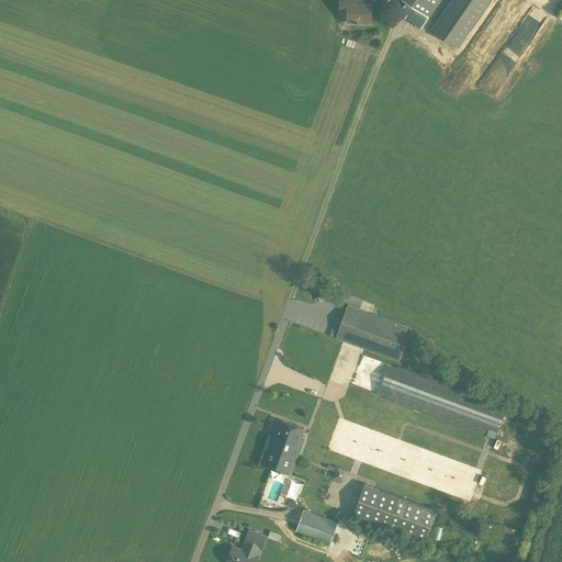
[(371,23),(371,4),(361,4),(361,0),(349,0),(339,0),(339,12),(347,13),(347,22),(371,23)]
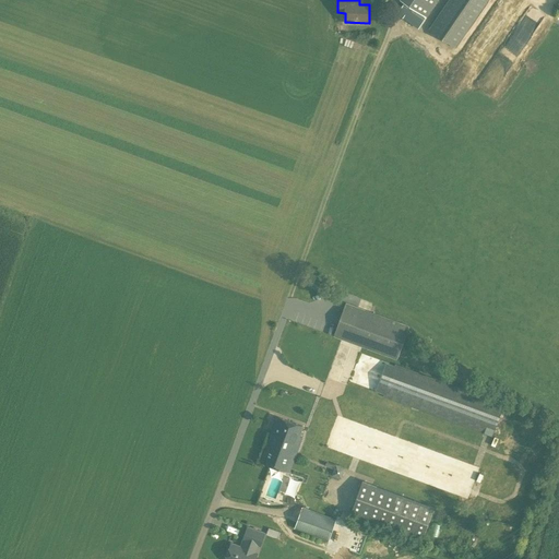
[(399,0),(400,0),(425,18),(436,0),(399,0)]
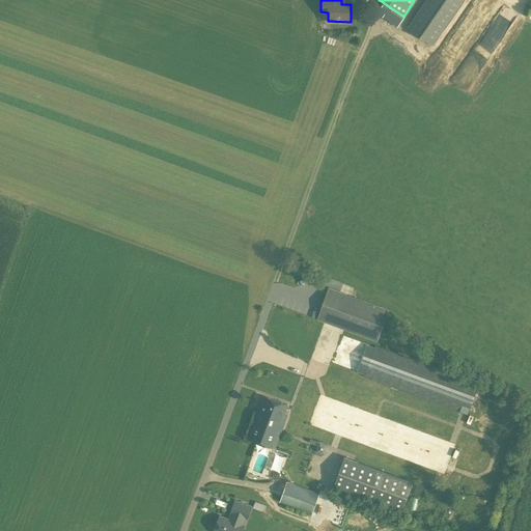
[(434,46),(464,0),(425,0),(407,28),(434,46)]
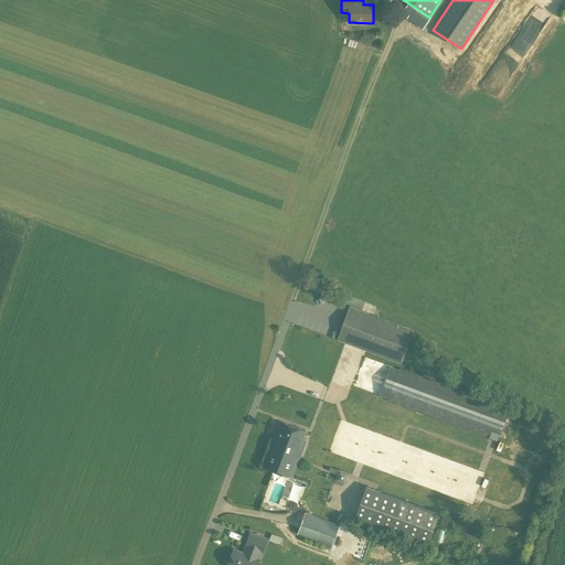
[(337,339),(402,362),(414,329),(349,306),(337,339)]
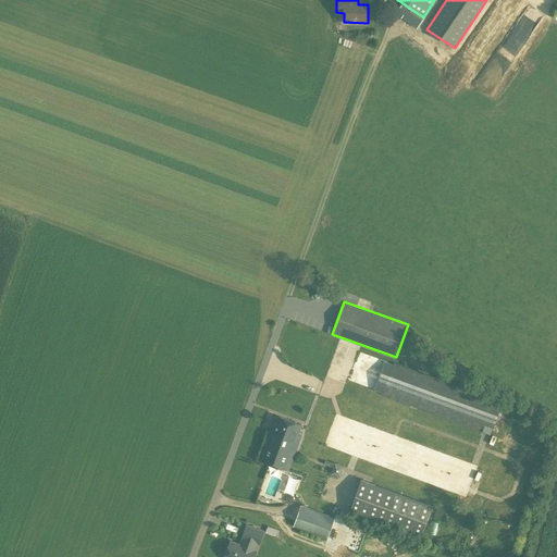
[(508,409),(500,407),(503,404),(359,350),(347,382),(491,435),(492,432),(499,434),(508,409)]
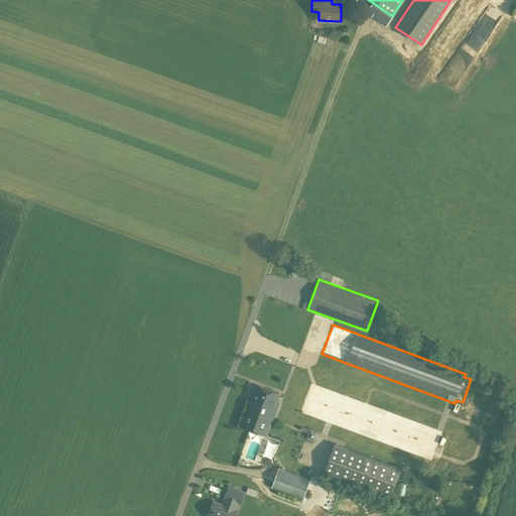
[(252,397),(249,405),(271,414),(279,393),(256,385),(255,387),(253,387),(250,396),(252,397)]
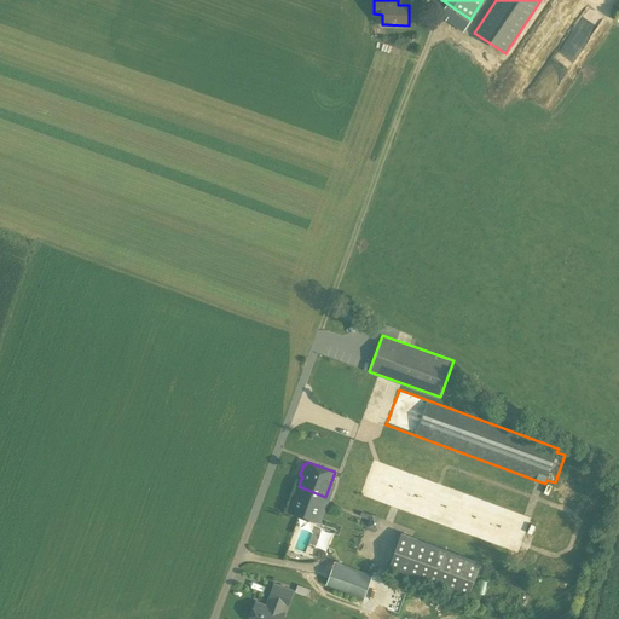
[(325,497),(299,486),(289,512),(317,521),(325,497)]
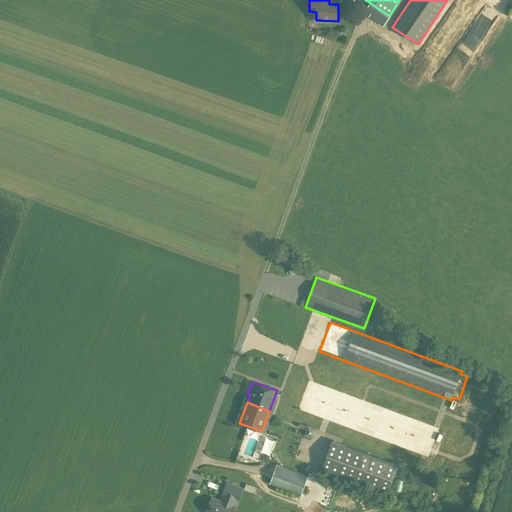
[(314,437),(315,426),(304,425),(304,436),(314,437)]
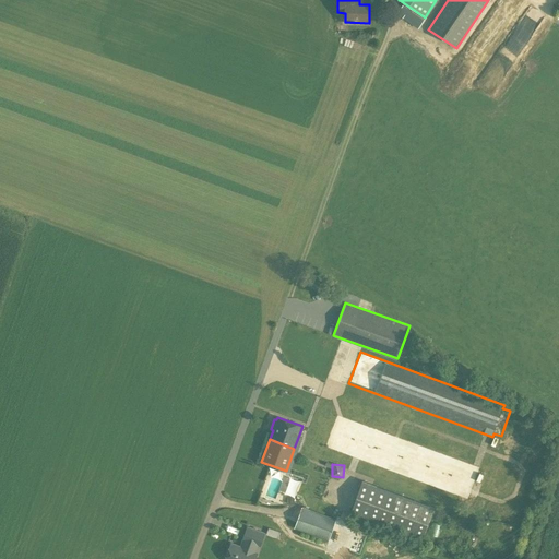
[(328,478),(325,502),(337,503),(340,479),(328,478)]
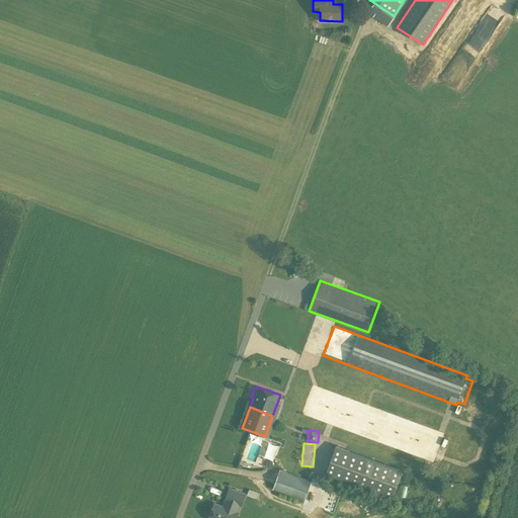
[(335,445),(325,475),(392,499),(402,470),(335,445)]
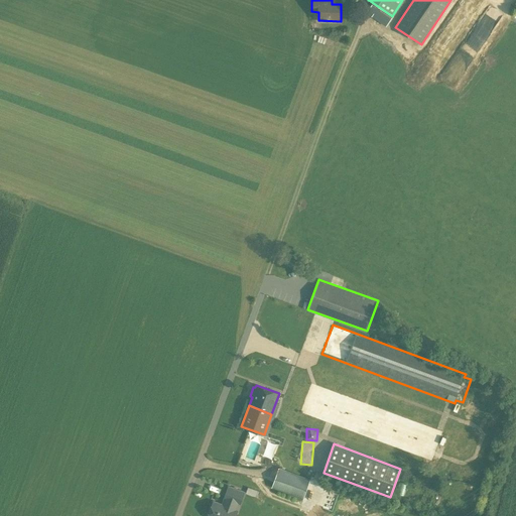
[(303,499),(310,480),(279,469),(272,488),(303,499)]
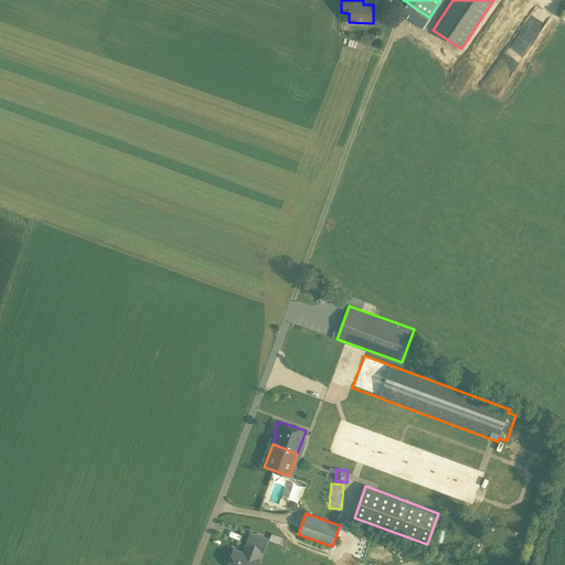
[(227,564),(257,564),(260,558),(258,557),(262,551),(263,552),(267,539),(251,532),(246,545),(248,546),(246,553),(234,548),(227,564)]
